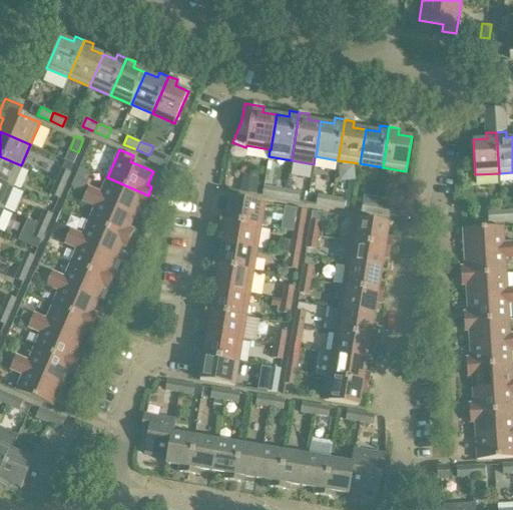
[(21,165),(0,156),(0,180),(12,186),(21,165)]
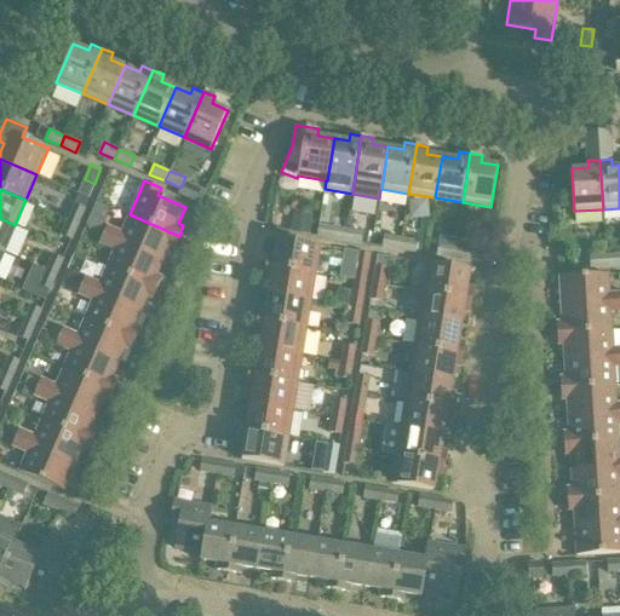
[(89,223),(103,228),(112,202),(97,197),(89,223)]
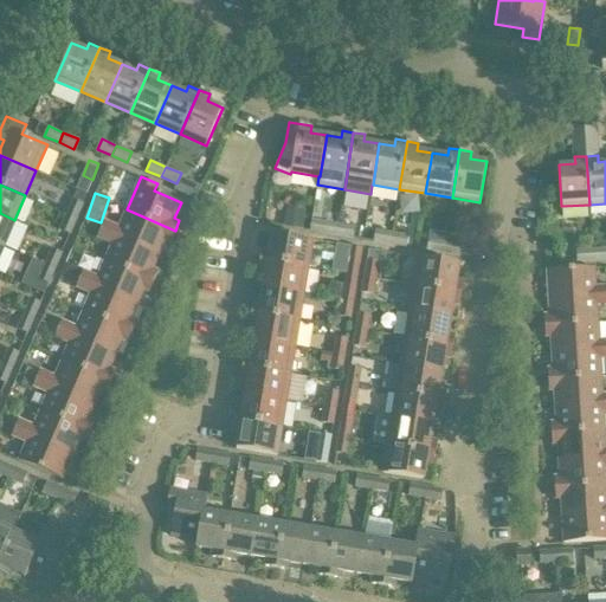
[(66,213),(76,218),(83,202),(72,199),(66,213)]
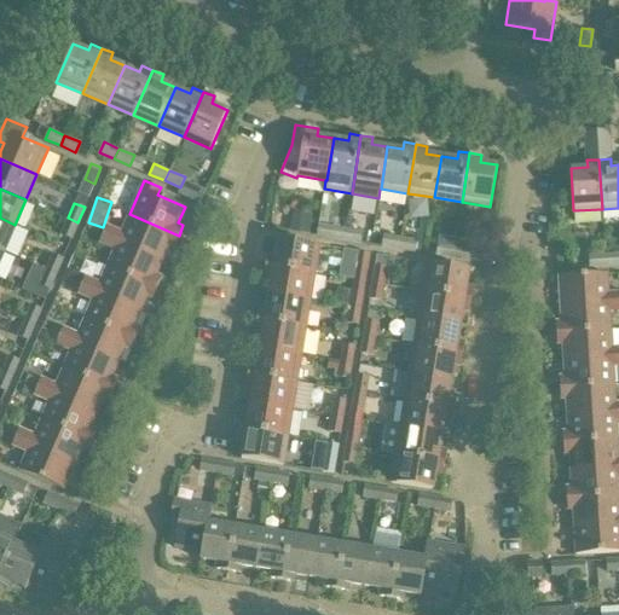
[(106,225),(103,233),(162,259),(169,243),(174,245),(179,236),(129,214),(122,231),(106,225)]
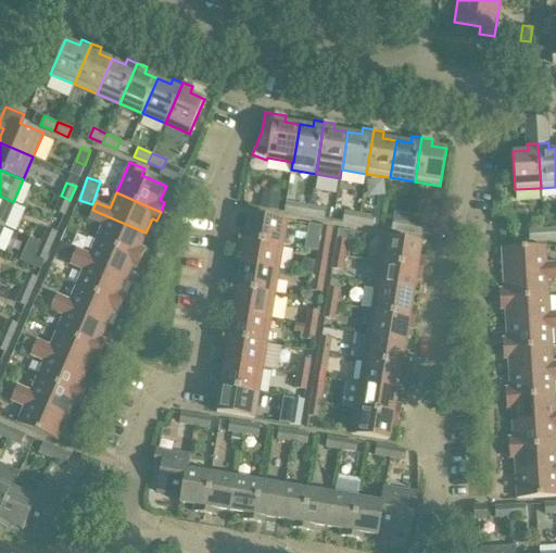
[(262,192),(258,206),(277,210),(279,196),(262,192)]
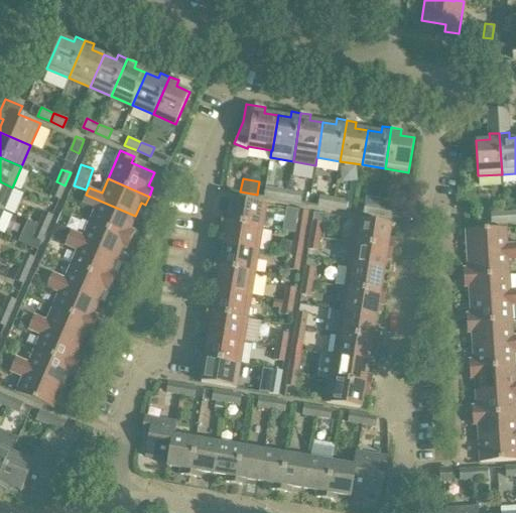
[(12,187),(0,181),(0,207),(3,209),(12,187)]
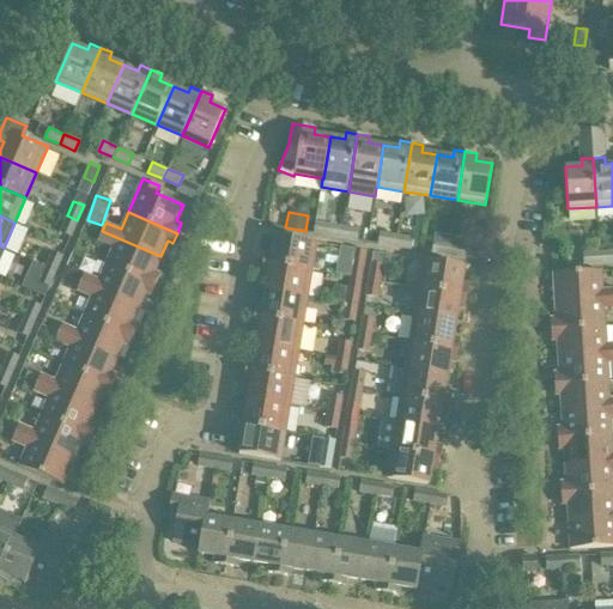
[(77,220),(67,215),(60,231),(71,236),(77,220)]
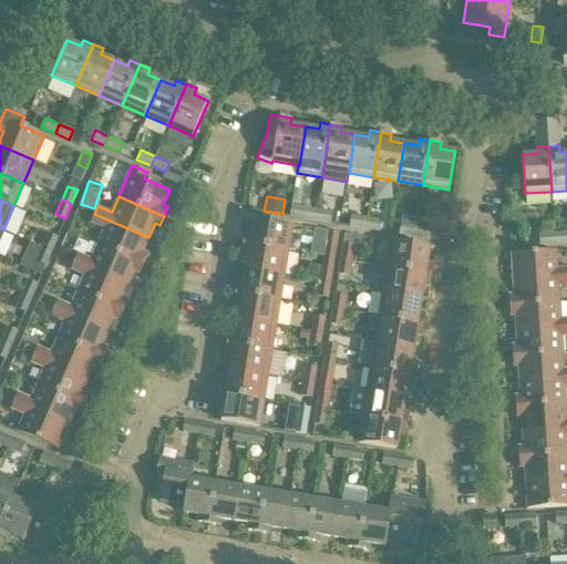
[(302,206),(300,217),(316,221),(318,208),(302,206)]
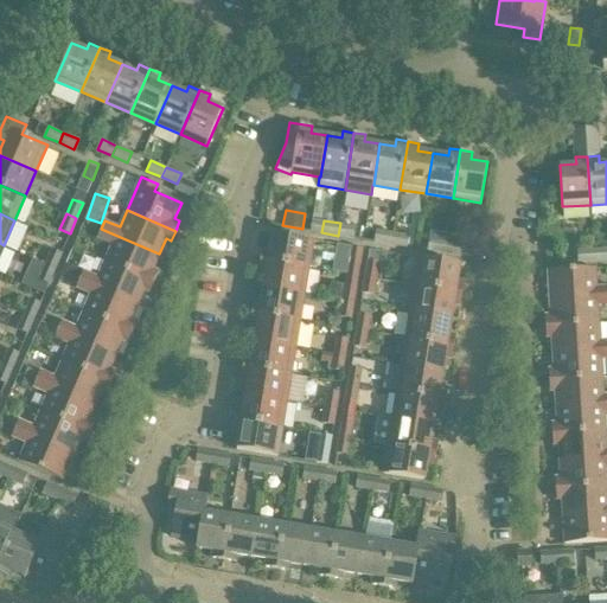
[(356,226),(340,223),(338,236),(353,238),(356,226)]
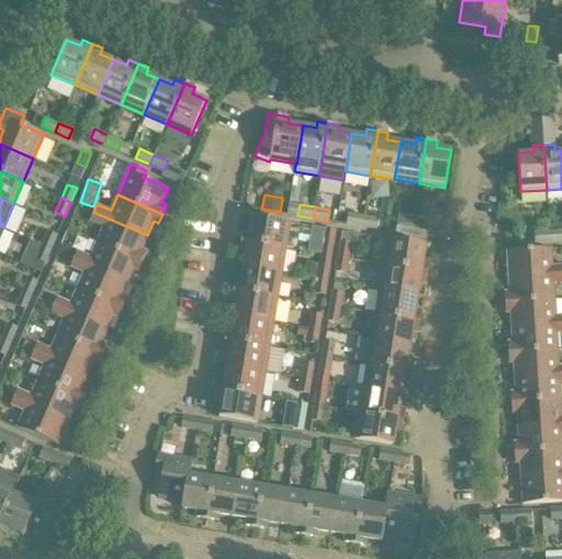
[(147,235),(93,212),(90,219),(104,225),(98,241),(143,260),(146,250),(142,248),(147,235)]
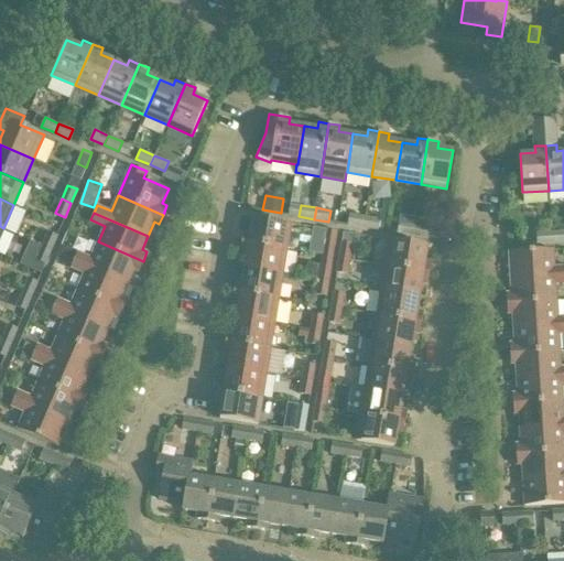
[(364,227),(366,215),(349,213),(348,224),(364,227)]
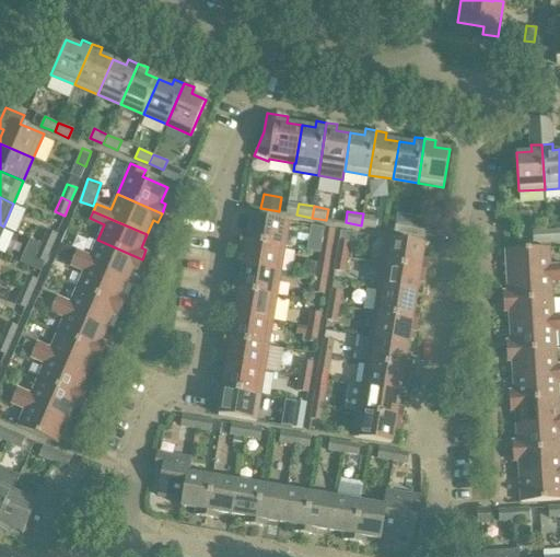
[(363,213),(361,225),(376,228),(378,216),(363,213)]
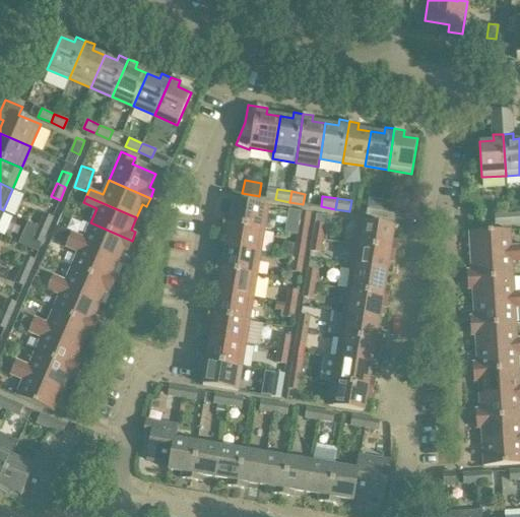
[(222,222),(264,229),(268,205),(233,199),(231,213),(224,212),(222,222)]
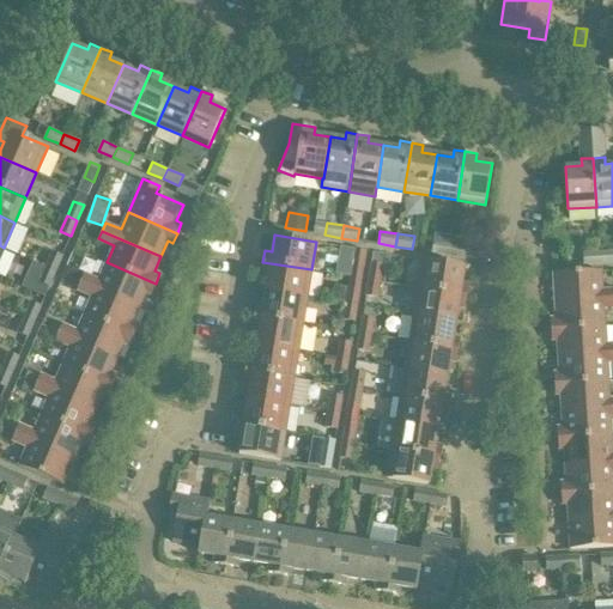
[(449,254),(450,243),(434,241),(431,251),(449,254)]
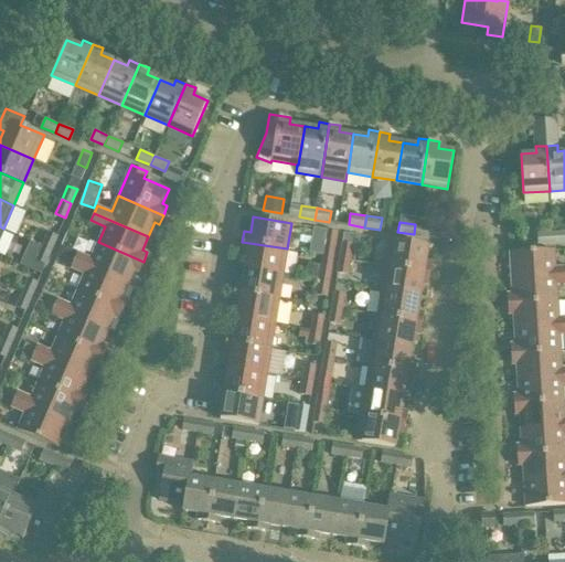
[(429,226),(415,224),(414,234),(428,236),(429,226)]
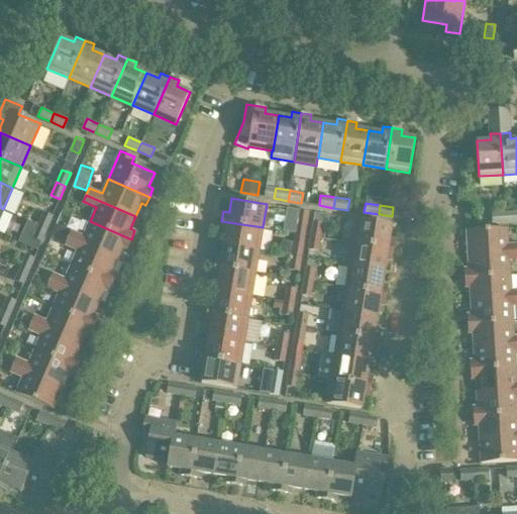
[(299,208),(297,224),(307,225),(310,210),(299,208)]
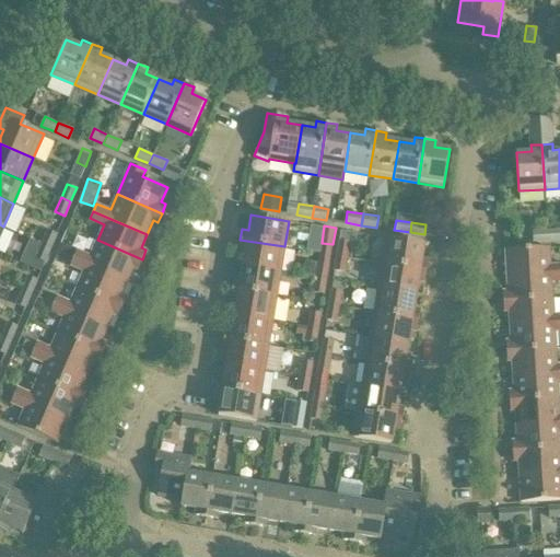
[(559,228),(548,230),(548,240),(559,239),(559,228)]
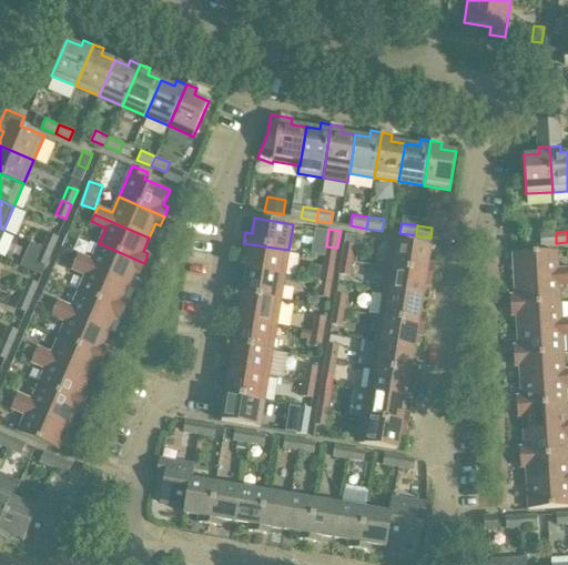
[(49,232),(42,246),(51,251),(58,235),(49,232)]
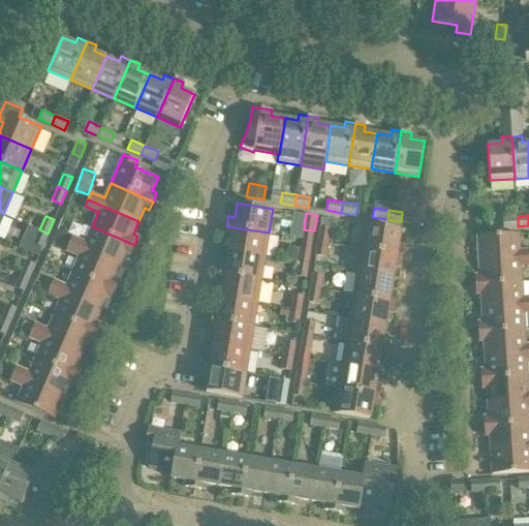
[(518,226),(518,217),(503,217),(503,227),(518,226)]
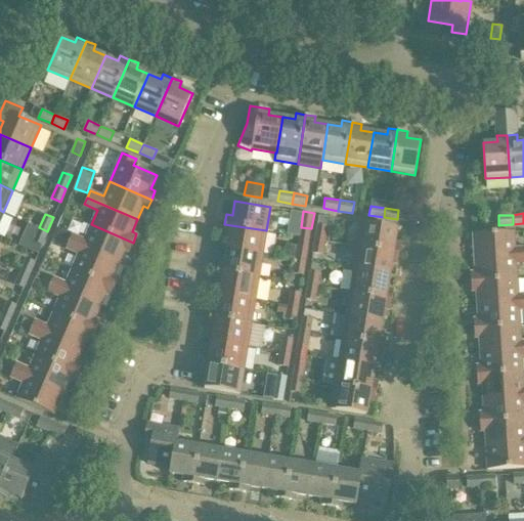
[(361,221),(357,246),(399,252),(401,243),(394,242),(397,227),(361,221)]
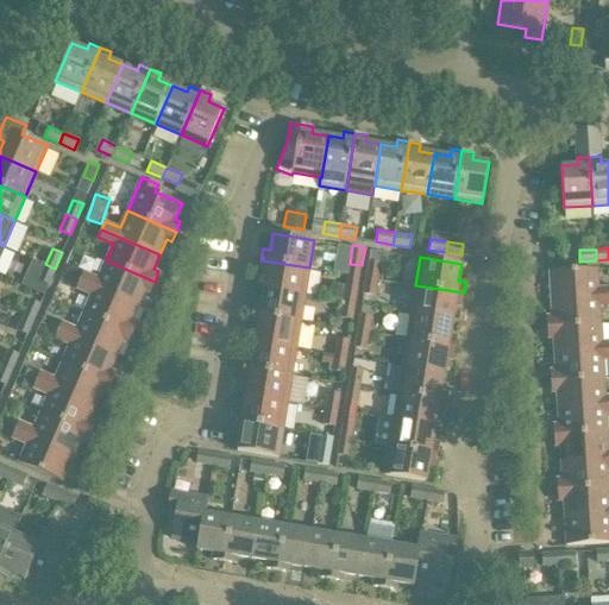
[(32,259),(23,283),(45,292),(55,269),(45,264),(32,259)]
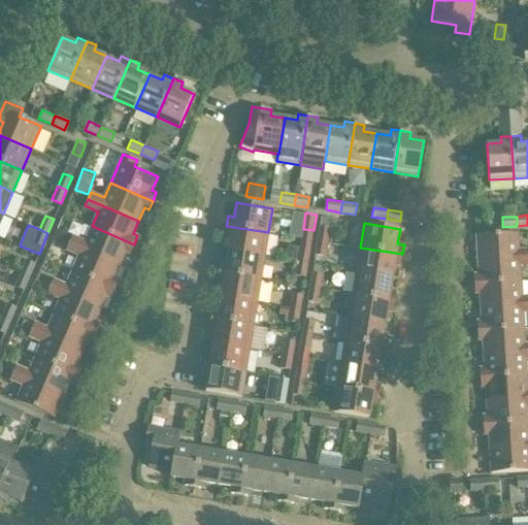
[(317,240),(328,242),(330,227),(319,225),(317,240)]
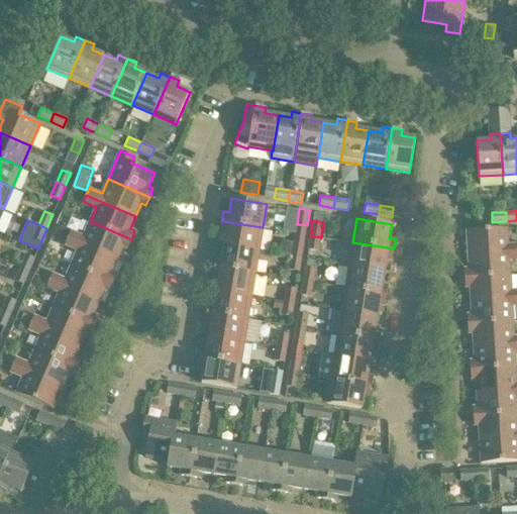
[(71,230),(68,237),(117,259),(123,245),(127,247),(131,239),(90,221),(83,235),(71,230)]
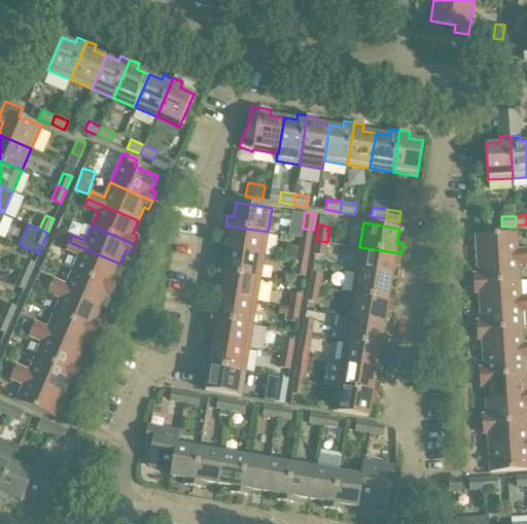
[(268,232),(225,225),(224,235),(231,236),(229,249),(264,255),(268,232)]
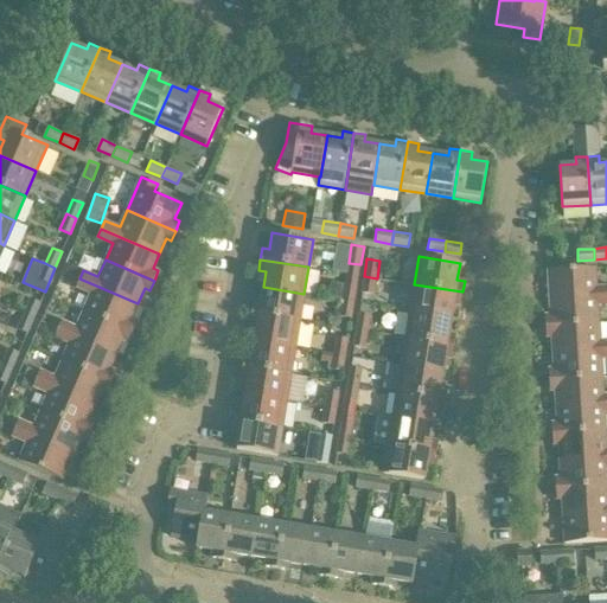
[(83,270),(66,263),(63,271),(80,278),(83,270)]
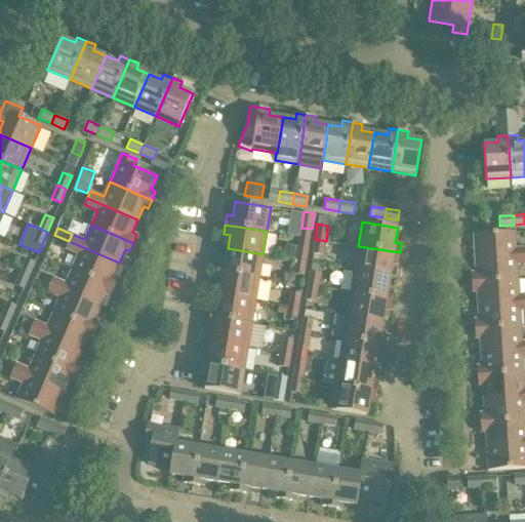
[(476,257),(524,254),(524,246),(516,248),(515,231),(474,234),(476,257)]
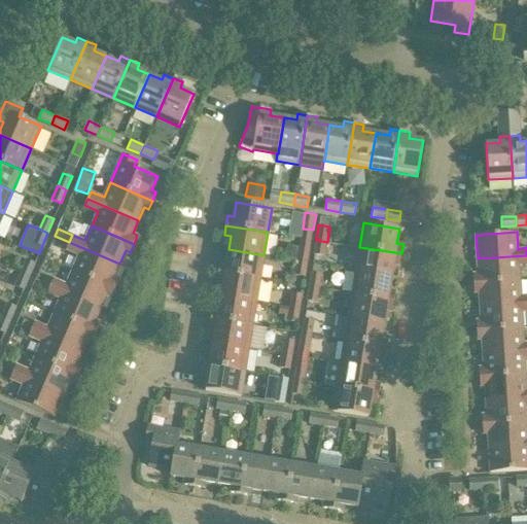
[(327,242),(316,240),(314,253),(324,255),(327,242)]
